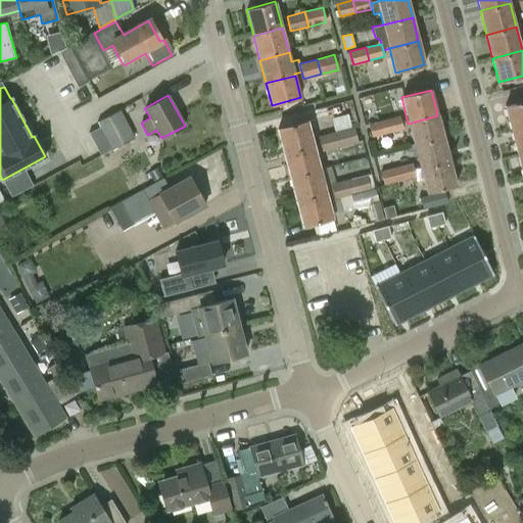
[(522,101),(505,106),(511,131),(522,128),(522,101)]
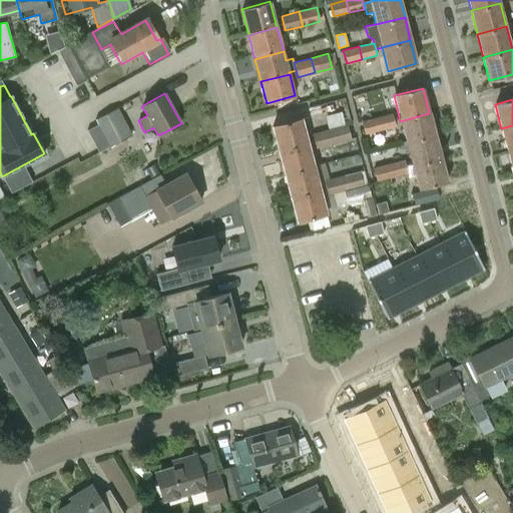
[(117,108),(95,120),(97,124),(109,146),(131,134),(117,108)]
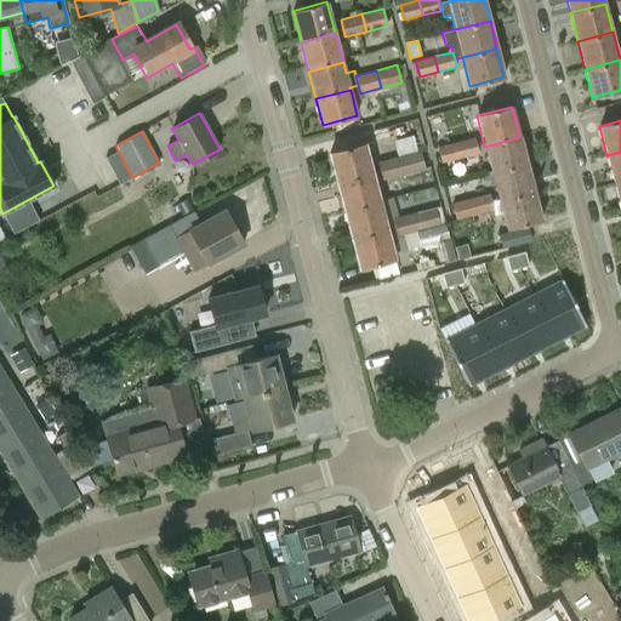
[(474,137),(456,142),(460,158),(478,153),(474,137)]
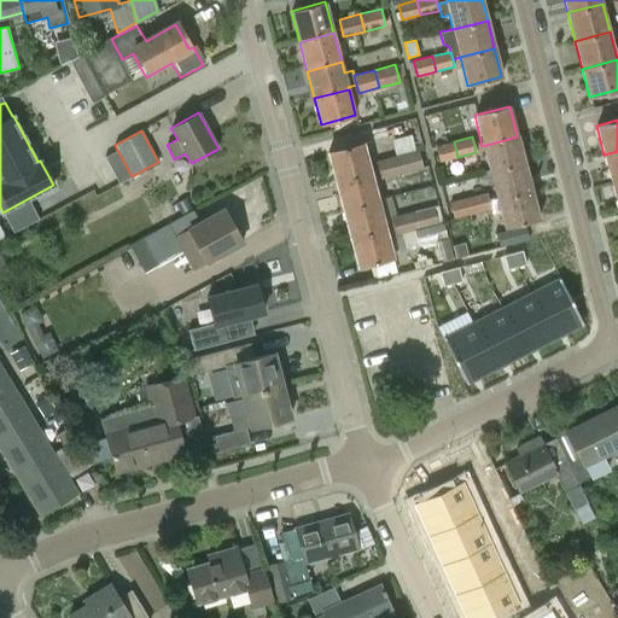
[(517,136),(482,146),(489,170),(523,162),(517,136)]
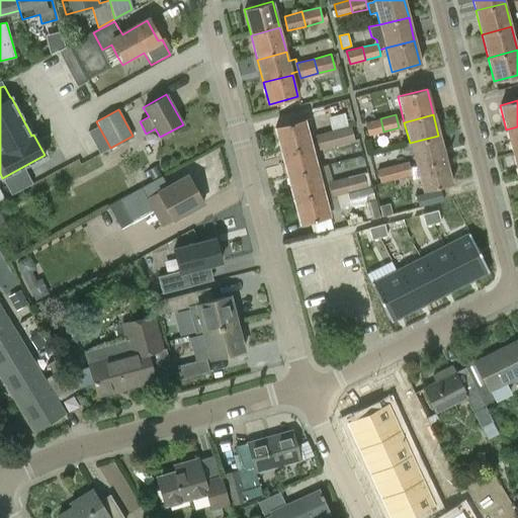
[(368,136),(383,132),(380,118),(365,122),(368,136)]
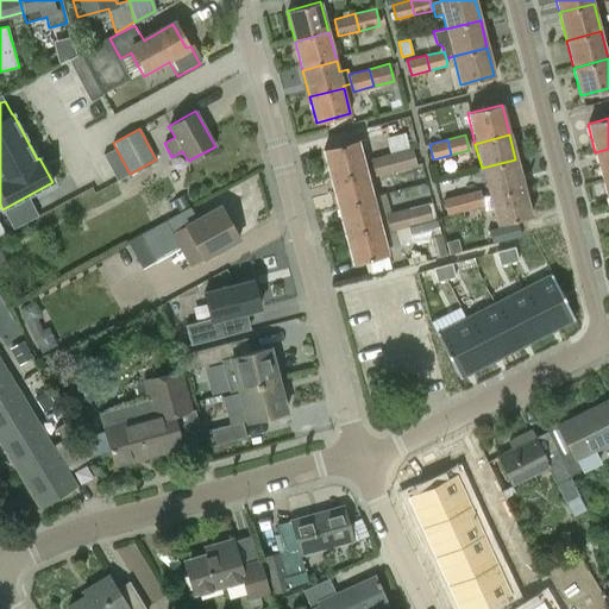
[(324,150),(331,179),(365,169),(357,140),(324,150)]
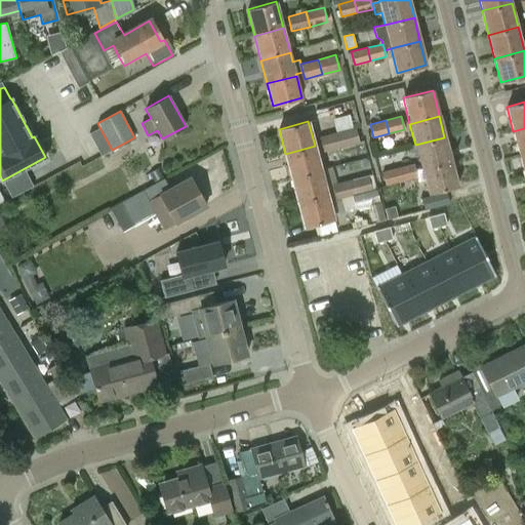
[(99,127),(89,133),(101,156),(112,150),(99,127)]
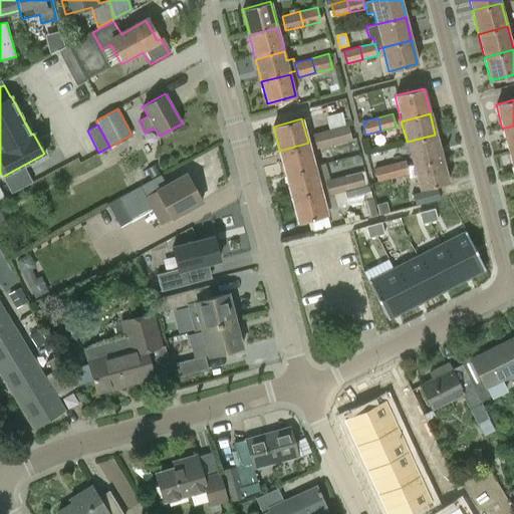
[(330,131),(334,144),(351,140),(347,125),(344,126),(330,131)]
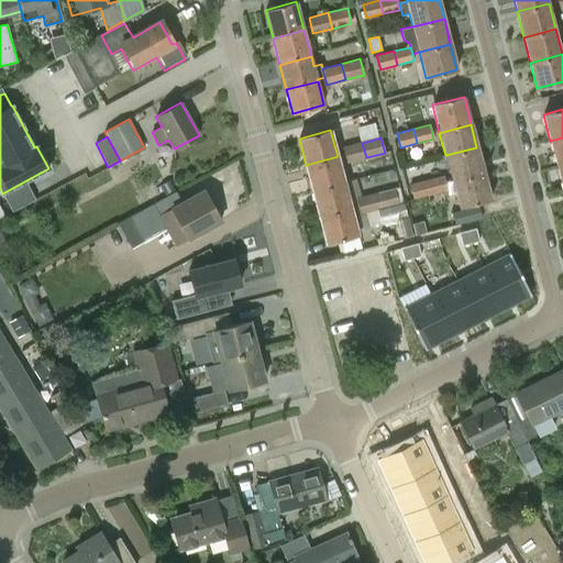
[(562,138),(550,141),(556,166),(562,164),(562,138)]
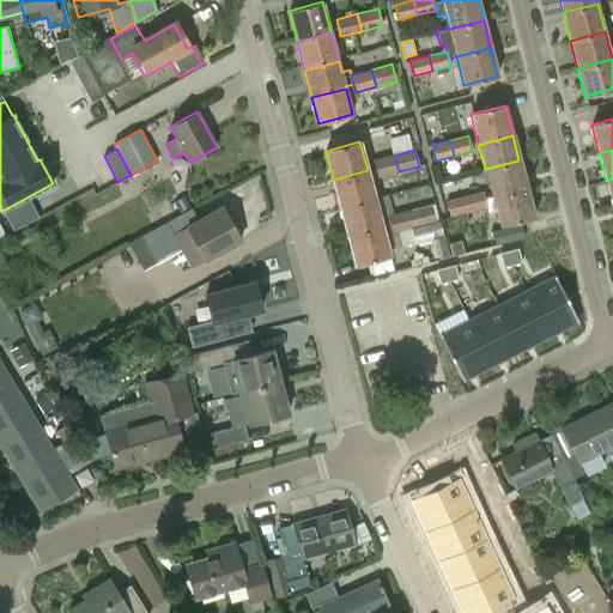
[(377,177),(399,171),(394,156),(374,161),(377,177)]
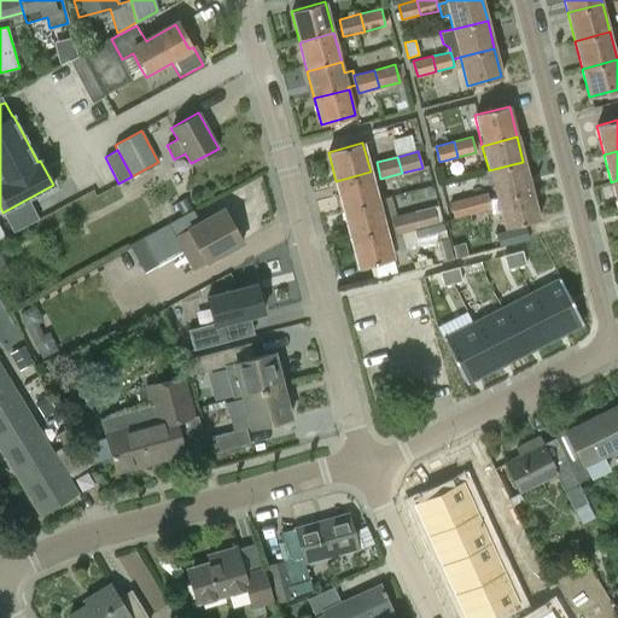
[(523,162),(489,170),(496,199),(530,190),(523,162)]
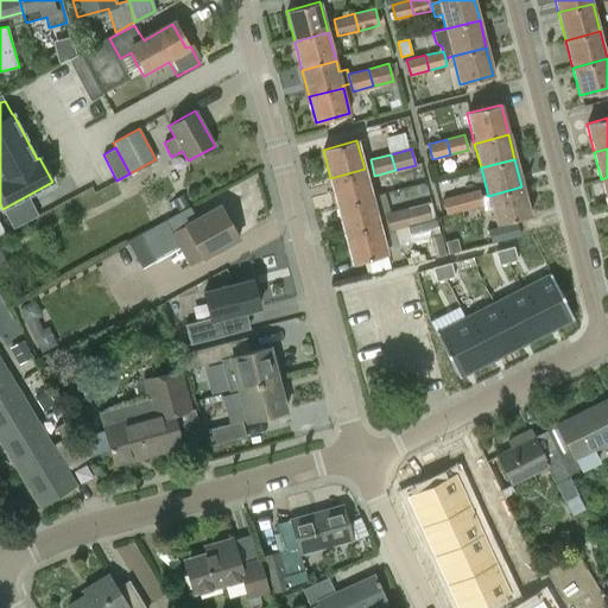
[(365,169),(330,178),(337,206),(372,197),(365,169)]
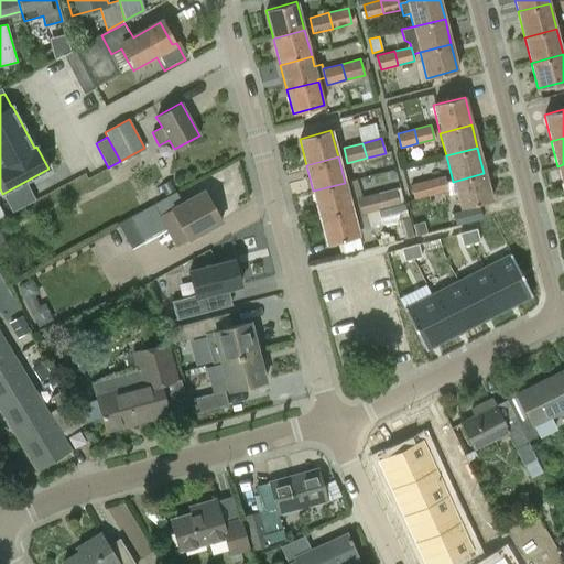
[(453,182),(445,183),(447,191),(448,194),(455,193),(459,207),(490,199),(484,173),(453,182)]
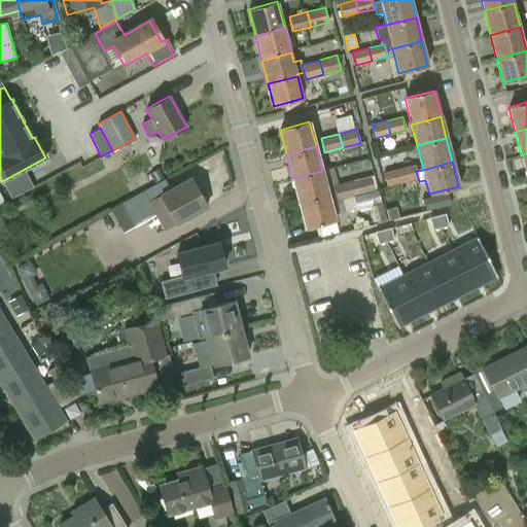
[(415,165),(399,169),(402,182),(418,178),(416,171),(415,165)]
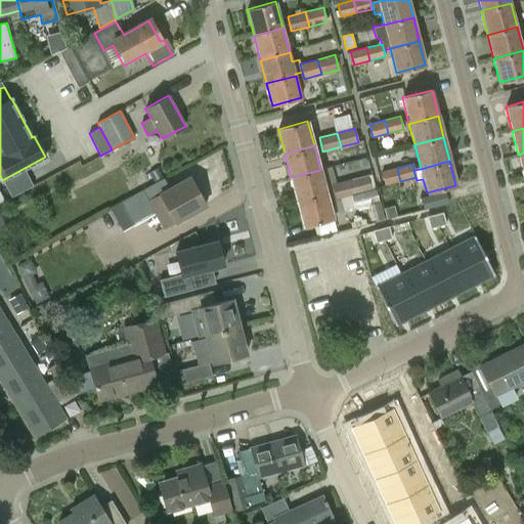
[(320,170),(291,177),(297,202),(326,193),(326,192),(333,191),(332,184),(336,183),(332,169),(329,168),(320,170)]
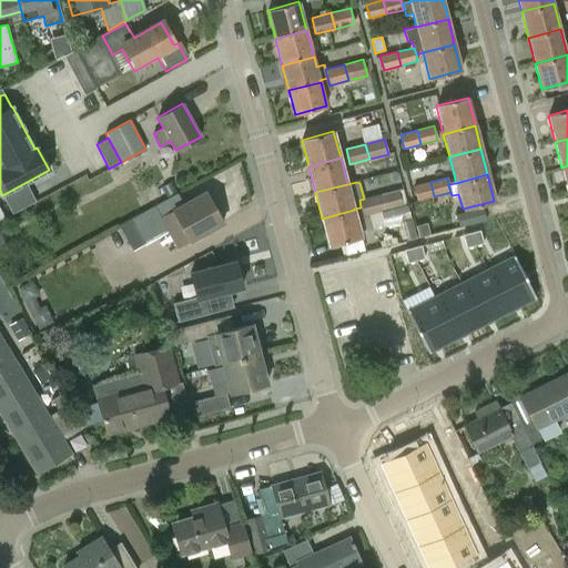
[(417,201),(434,196),(430,182),(414,186),(417,201)]
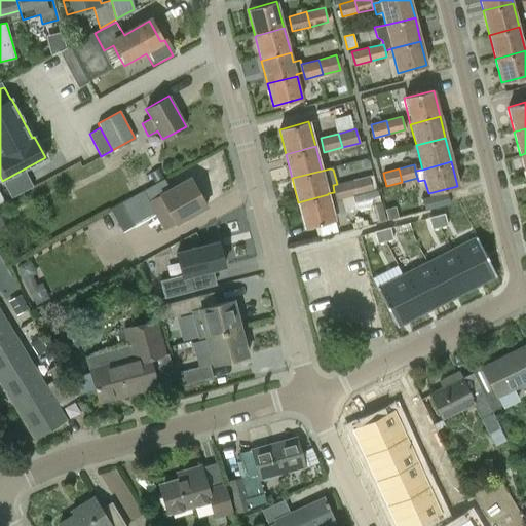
[(157,170),(150,174),(154,181),(161,177),(157,170)]
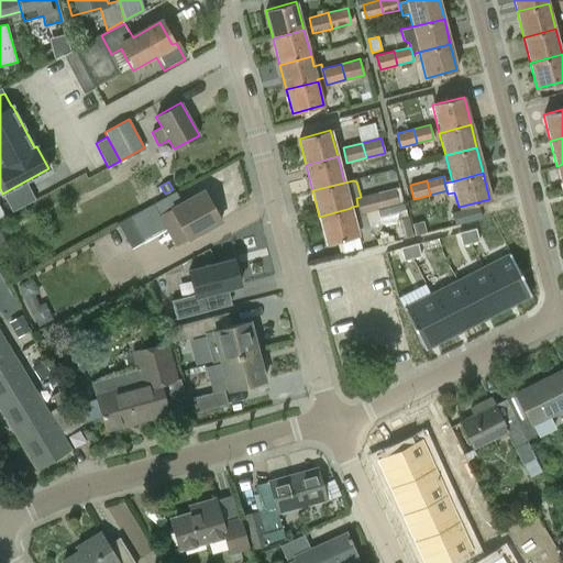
[(394,188),(375,194),(378,208),(377,208),(379,218),(397,213),(403,238),(414,235),(408,211),(405,212),(403,201),(397,202),(394,188)]
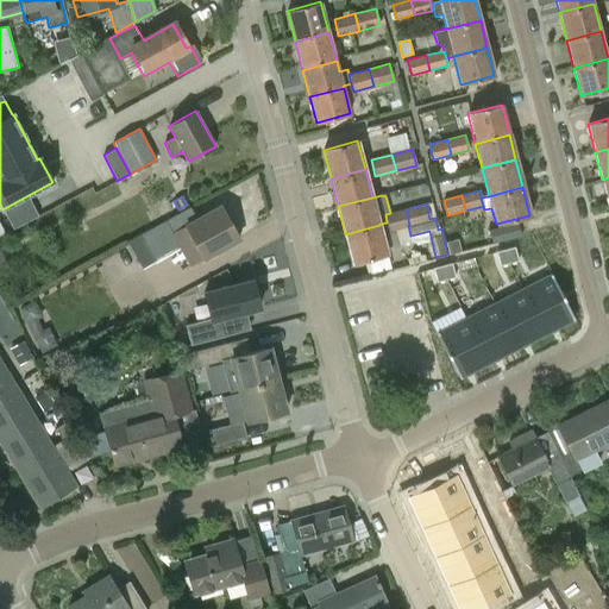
[(25,208),(1,221),(7,233),(31,221),(25,208)]
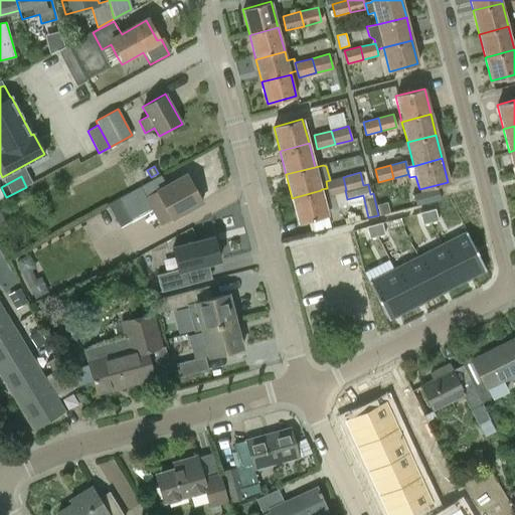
[(120,227),(150,210),(159,227),(200,205),(185,177),(167,186),(161,176),(108,205),(120,227)]
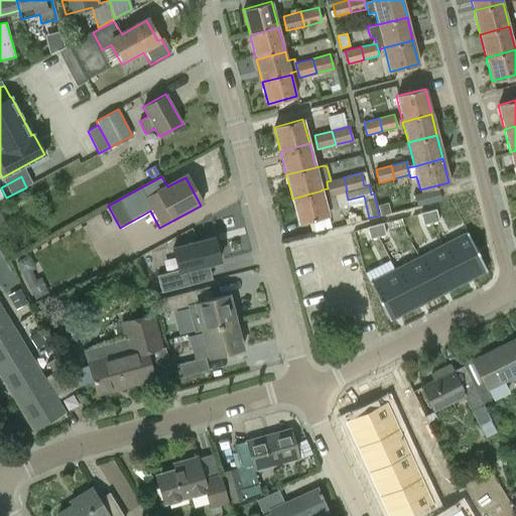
[(327,181),(328,188),(330,195),(346,190),(347,190),(344,177),(331,180),(327,181)]
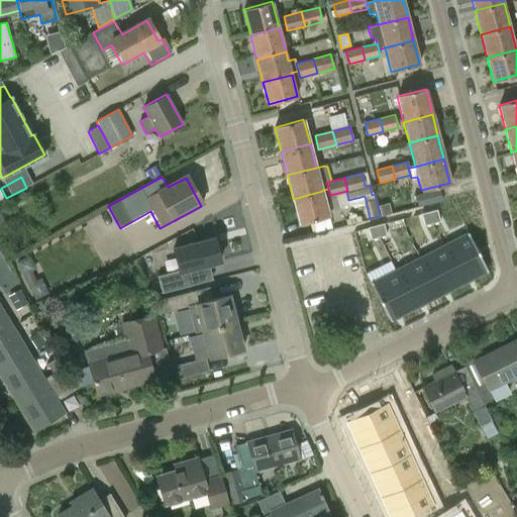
[(438,190),(416,196),(418,206),(441,200),(438,190)]
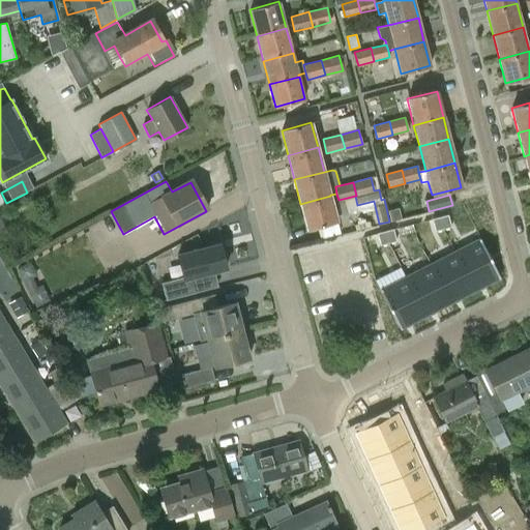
[(300,204),(307,229),(336,221),(330,196),(300,204)]
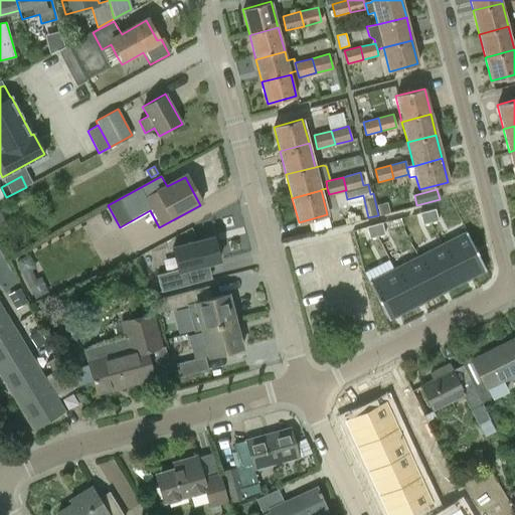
[(436,208),(427,210),(431,222),(439,220),(436,208)]
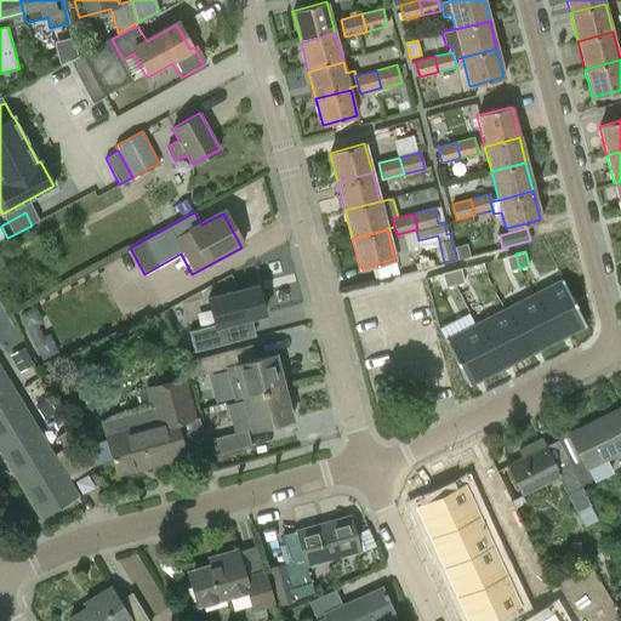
[(510,271),(519,268),(516,254),(506,256),(510,271)]
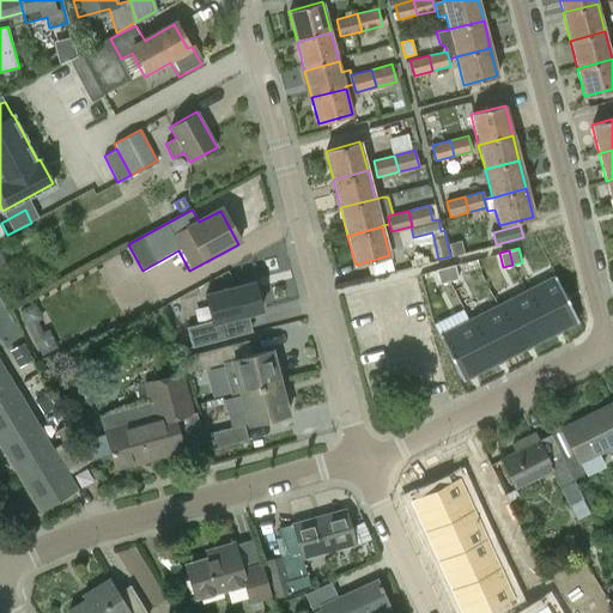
[(455,265),(445,267),(449,281),(459,279),(455,265)]
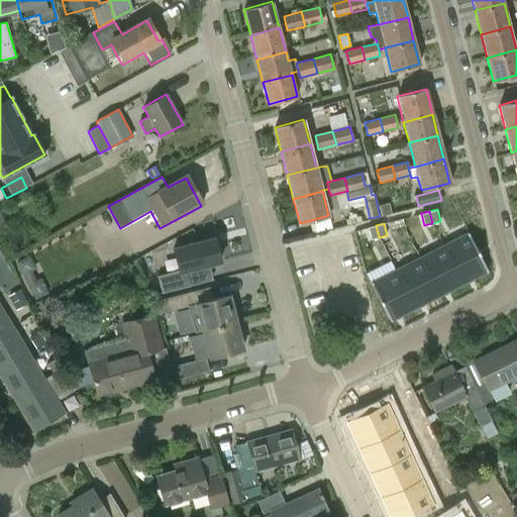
[(371,239),(379,237),(376,225),(368,227),(371,239)]
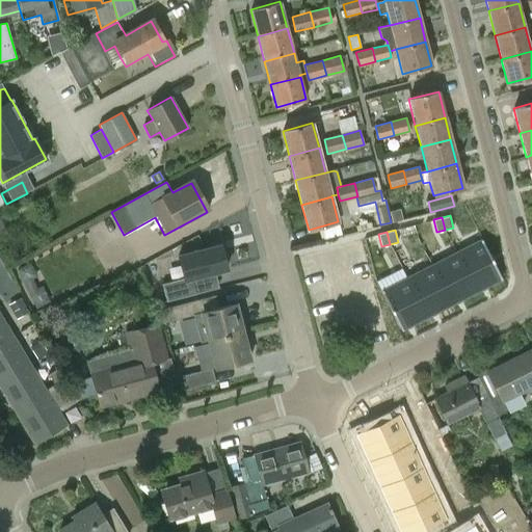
[(481,239),(456,251),(477,292),(502,278),(481,239)]
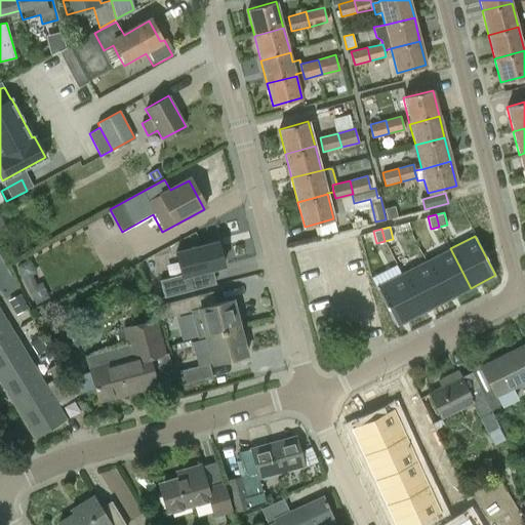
[(194,289),(190,274),(224,265),(217,241),(175,252),(182,274),(160,280),(164,297),(194,289)]
